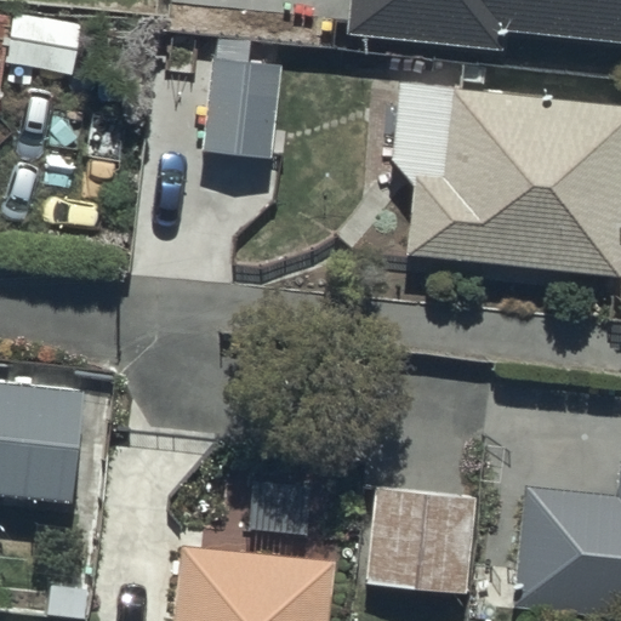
[(502,29),(620,39),(620,0),(346,0),(343,34),(501,47),(502,29)]
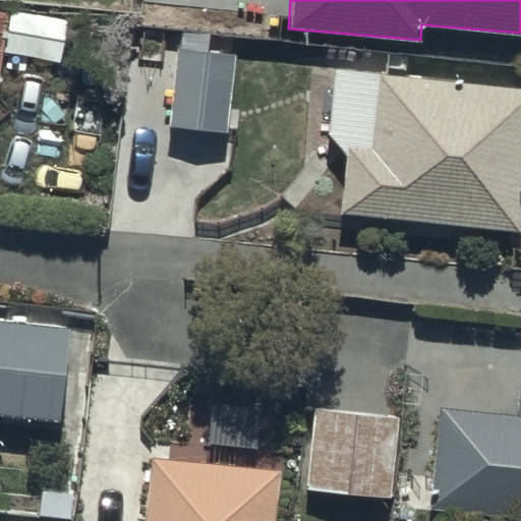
[(226,131),(233,53),(177,48),(169,125),(226,131)]
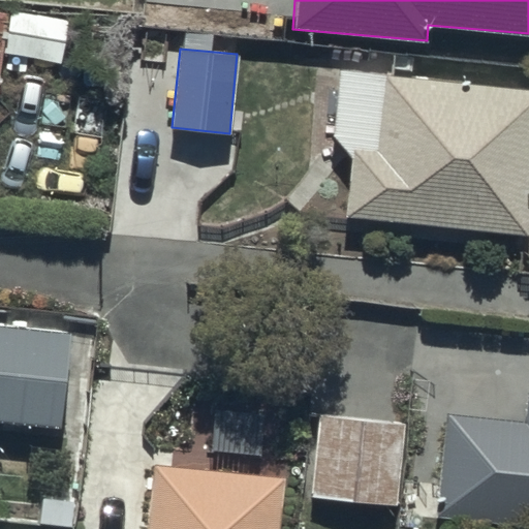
[(528,94),(343,78),(338,144),(354,164),(352,225),(528,246),(528,94)]
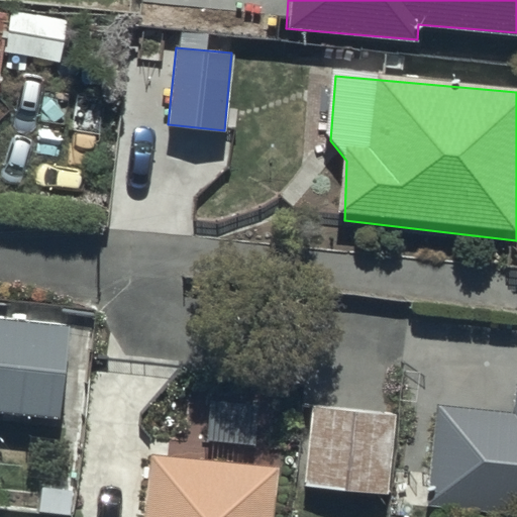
[(72,326),(0,318),(0,419),(61,426),(72,326)]
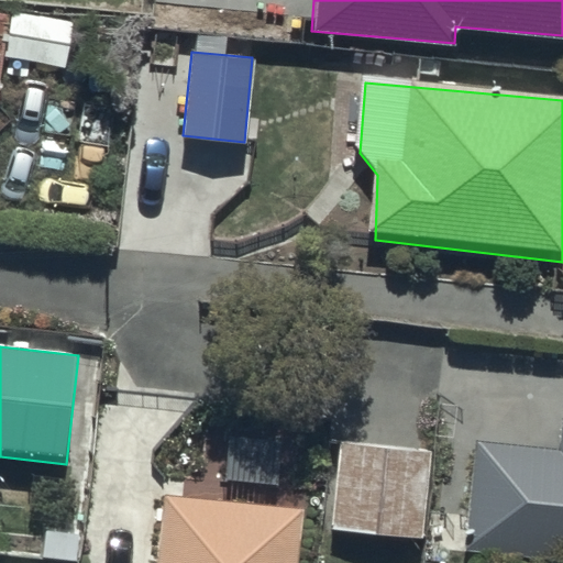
[(562,417),(558,417),(554,448),(475,440),(464,551),(562,561),(562,417)]
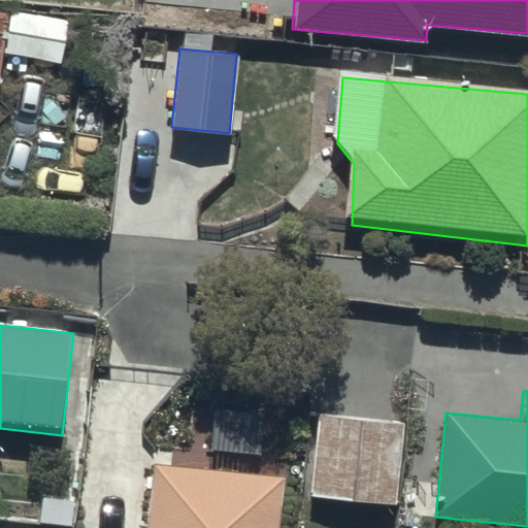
[(403,419),(317,411),(309,495),(396,502),(403,419)]
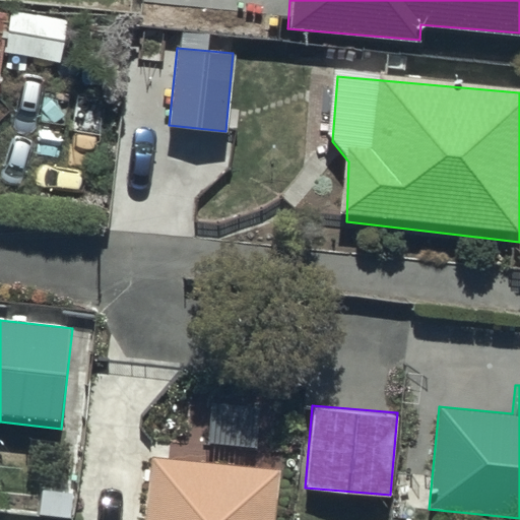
[(273,519),(278,466),(150,454),(143,519),(273,519)]
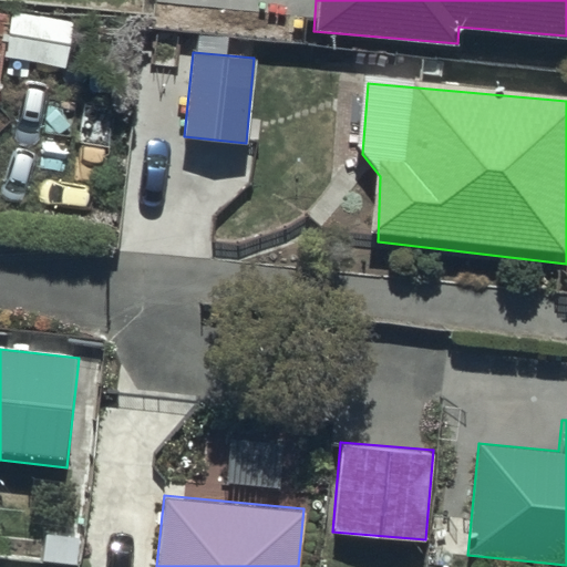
All buildings are outlined.
